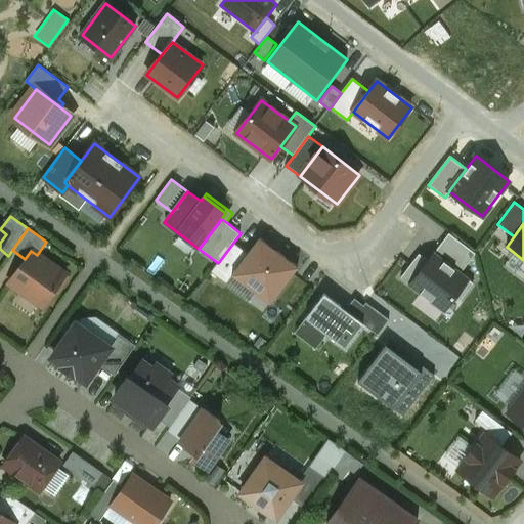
[(448,234),(434,254),(461,273),(476,254),(448,234)]
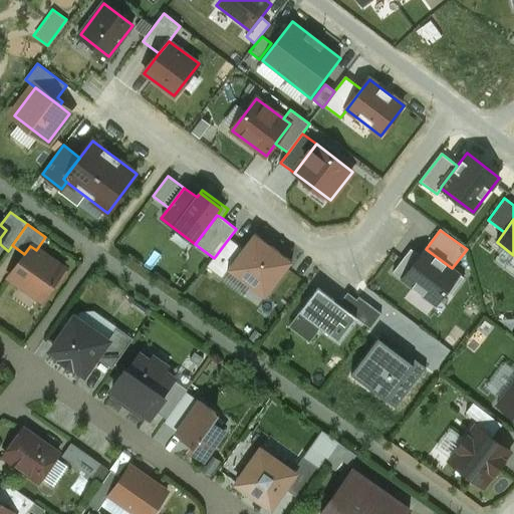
[(292,262),(255,234),(244,249),(228,270),(265,298),(292,262)]
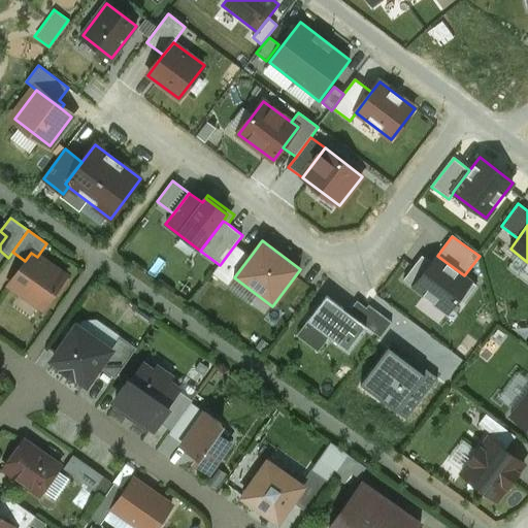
[(251,256),(235,244),(220,265),(212,274),(228,286),(234,277),(251,256)]
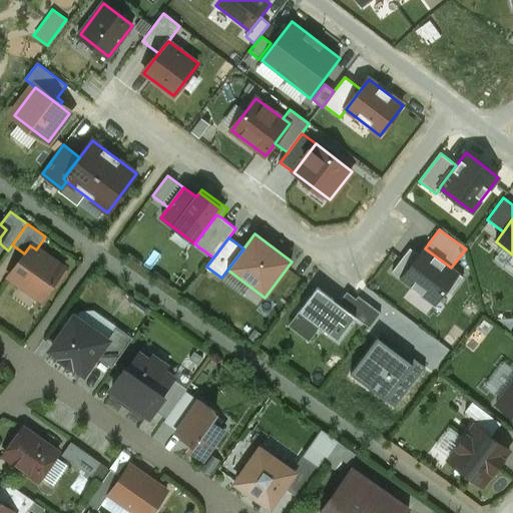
[(30,245),(24,253),(7,277),(41,301),(63,269),(36,249),(30,245)]
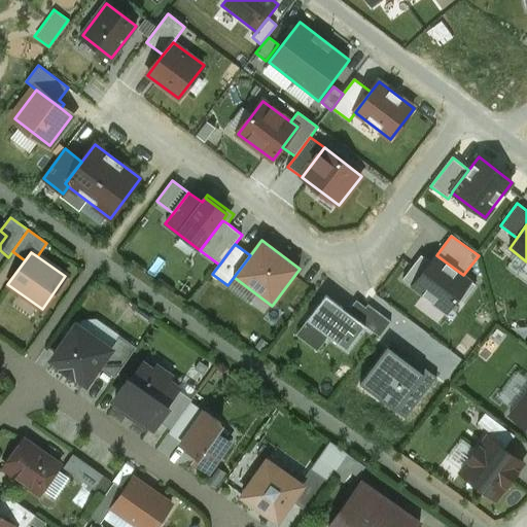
[(463,275),(436,255),(425,270),(416,262),(402,279),(448,313),(457,300),(462,304),(477,285),(463,275)]
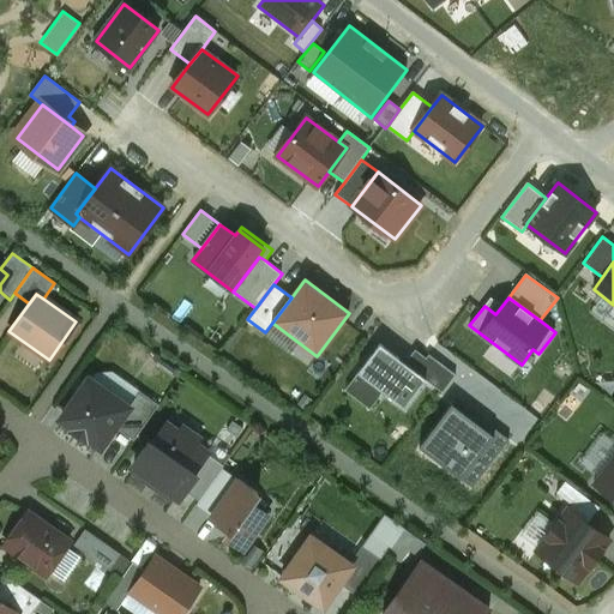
[(384,392),(404,408),(426,379),(399,359),(380,344),(345,390),(371,409),(384,392)]
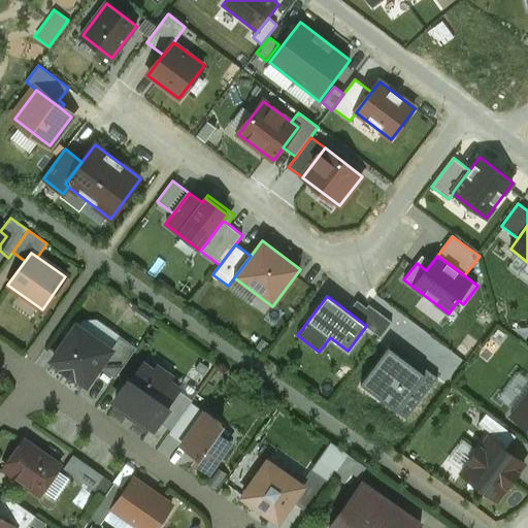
[(343,308),(366,326),(382,337),(392,323),(369,305),(367,308),(358,301),(352,309),(347,304),(343,308)]
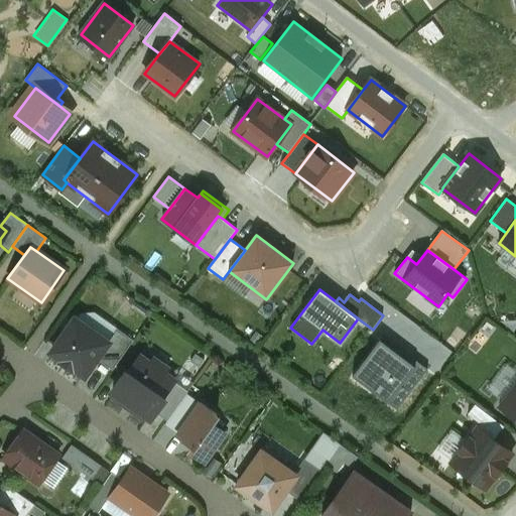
[(83,325),(74,318),(50,352),(61,360),(60,361),(72,369),(73,368),(84,376),(96,359),(108,343),(106,342),(99,337),(101,333),(86,321),(83,325)]
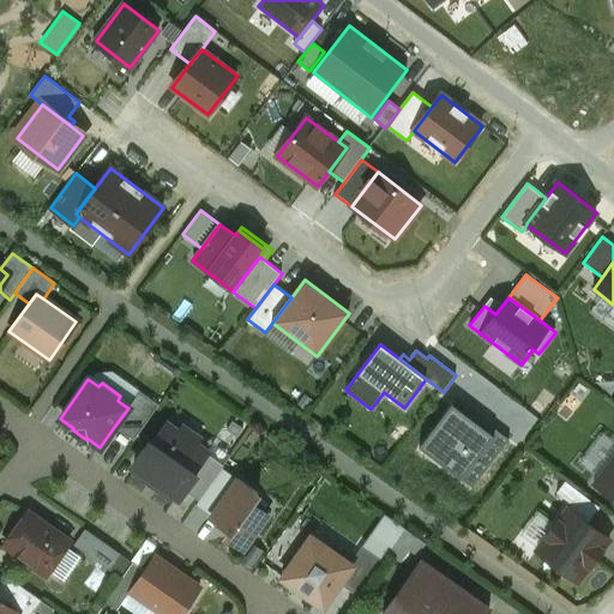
[(137,391),(126,407),(128,408),(114,427),(133,440),(157,405),(137,391)]
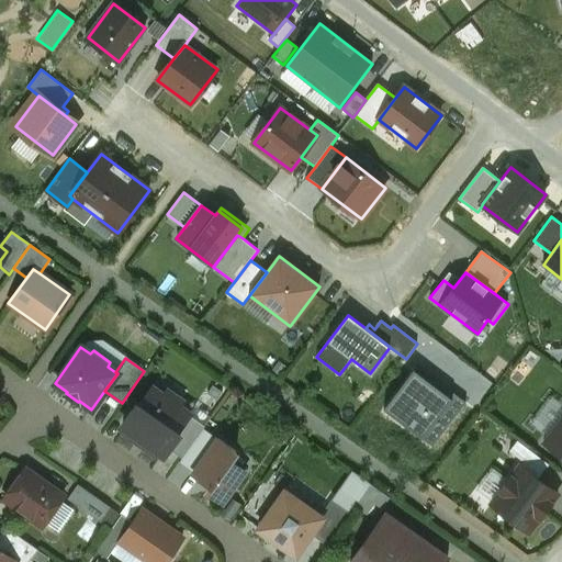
[(464,403),(417,367),(386,408),(433,445),(464,403)]
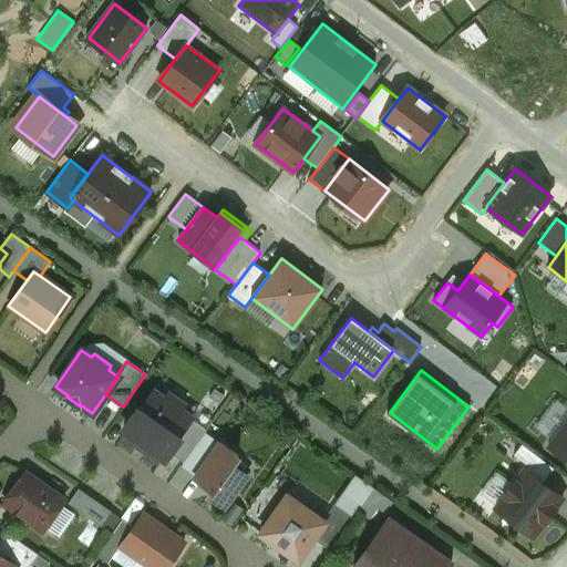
[(141,411),(137,409),(122,431),(164,461),(169,453),(179,439),(177,436),(189,419),(178,411),(182,405),(168,395),(165,401),(153,393),(141,411)]
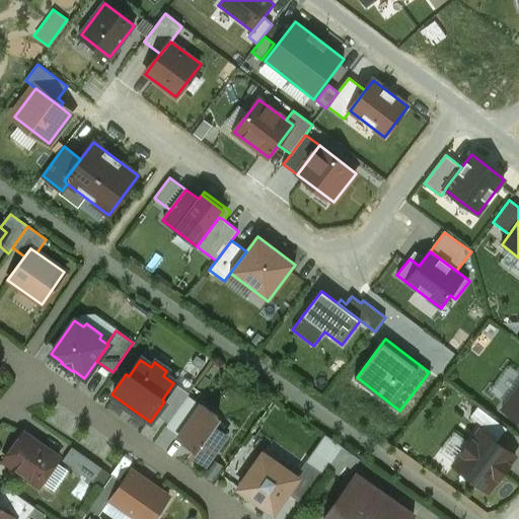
[(189,394),(173,383),(162,399),(164,401),(155,415),(167,424),(187,396),(189,394)]
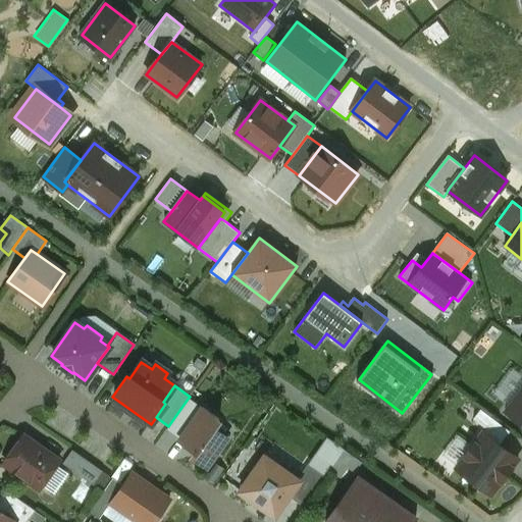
[(521,389),(505,412),(521,424),(521,389)]
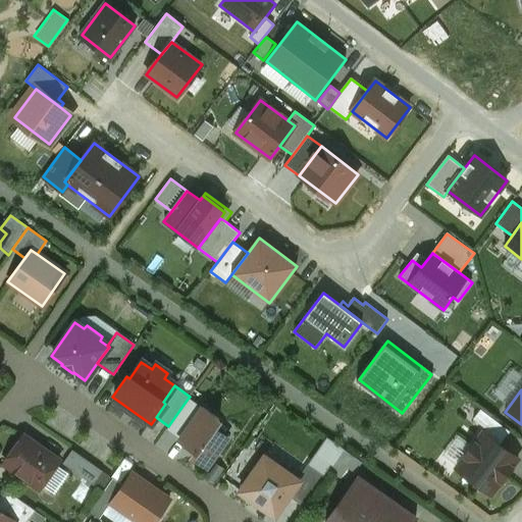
[(188,399),(168,426),(165,430),(178,439),(201,408),(188,399)]
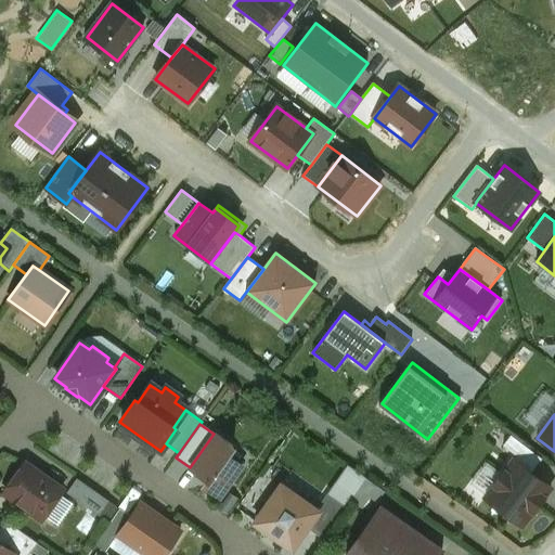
[(214,434),(190,467),(190,468),(207,480),(203,486),(219,498),(241,466),(227,455),(233,447),(214,434)]
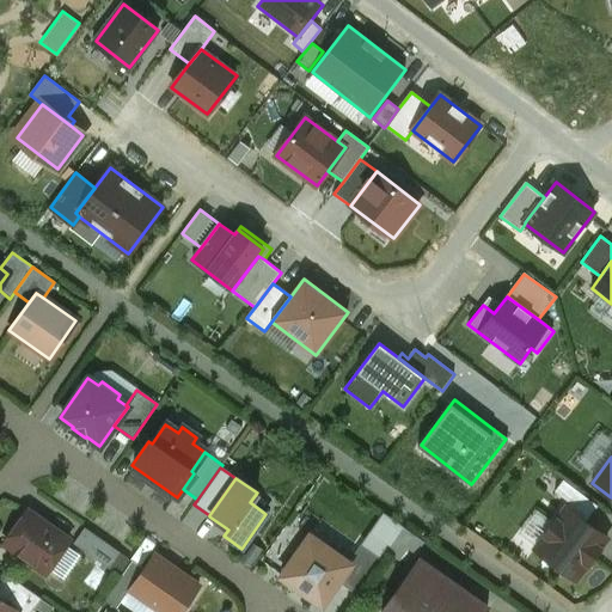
[(567,508),(585,521),(598,506),(564,479),(556,490),(571,502),(567,508)]
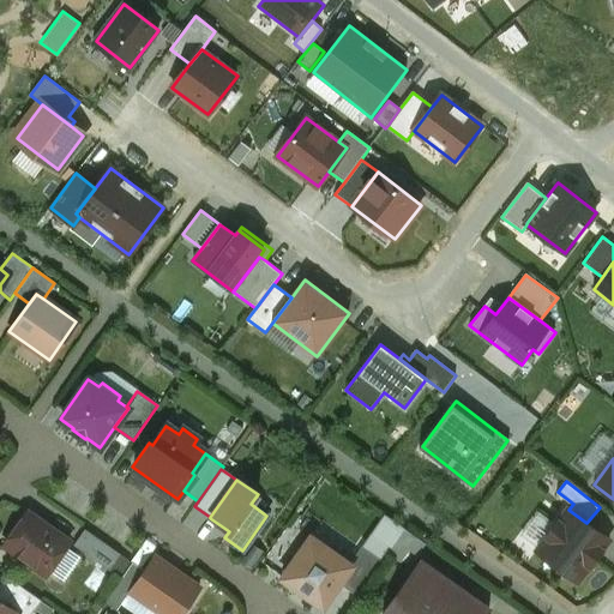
[(537,551),(578,582),(609,541),(587,523),(569,510),(537,551)]
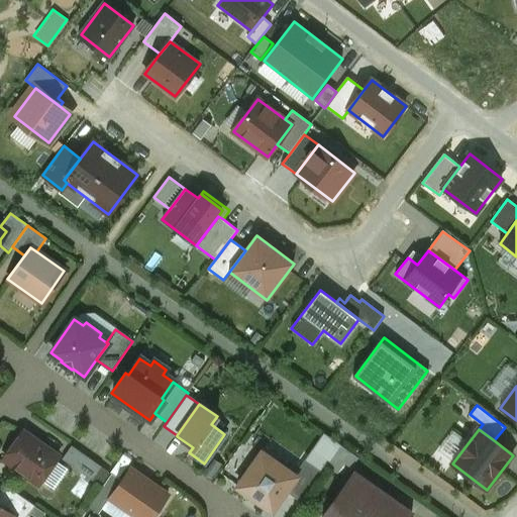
[(58,456),(23,431),(3,459),(21,473),(22,475),(29,480),(30,479),(30,480),(38,485),(58,456)]
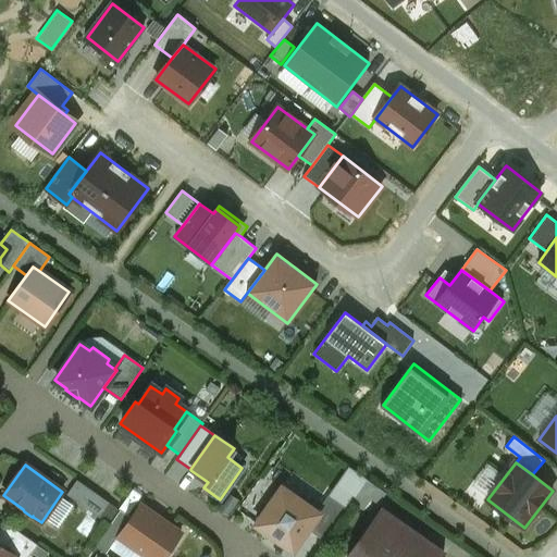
[(109,503),(76,481),(65,495),(98,518),(109,503)]
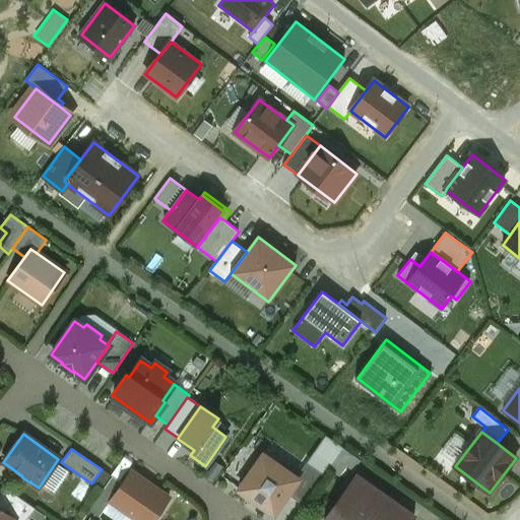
[(344,451),(331,469),(346,480),(360,461),(344,451)]
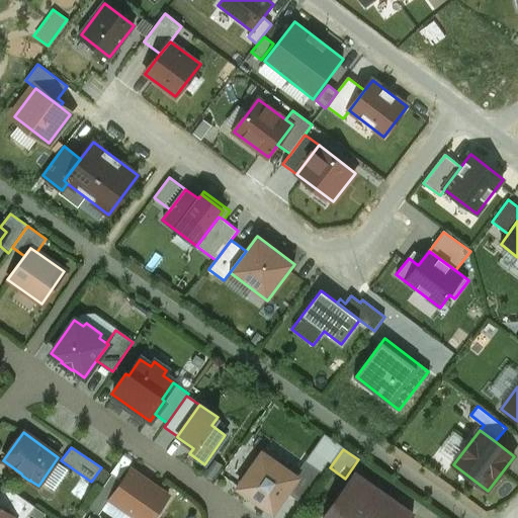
[(293,477),(262,454),(256,462),(250,466),(246,473),(244,480),(239,488),(271,511),(284,492),(294,478),(293,477)]
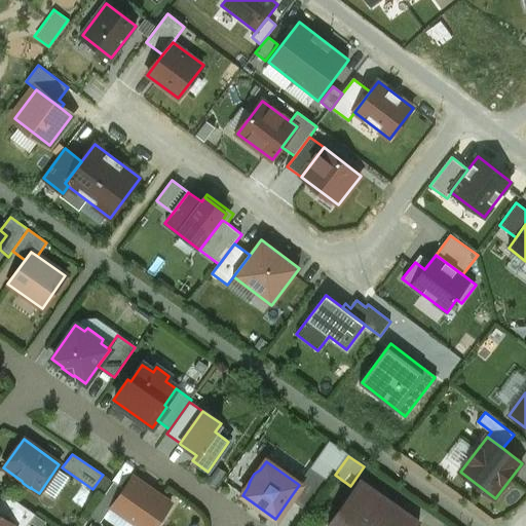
[(309,468),(298,484),(299,485),(289,499),(306,512),(327,481),(309,468)]
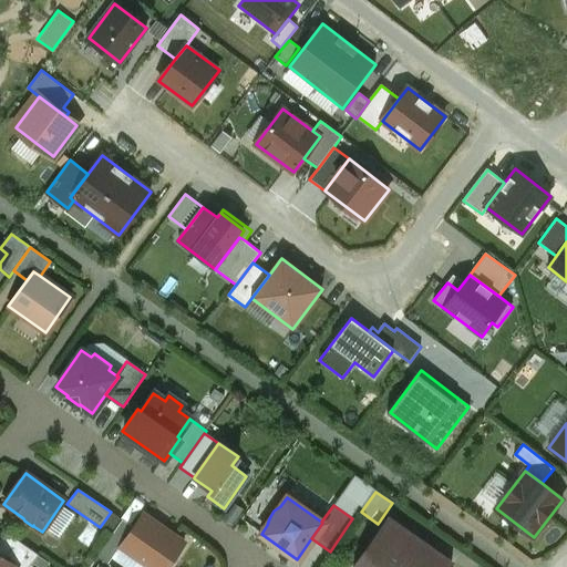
[(167,566),(184,544),(142,515),(130,533),(120,546),(150,566),(167,566)]
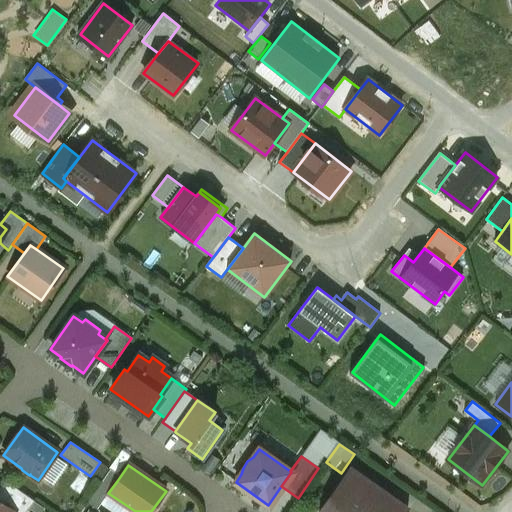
[(361,511),(378,488),(350,468),(334,490),(318,511),(361,511)]
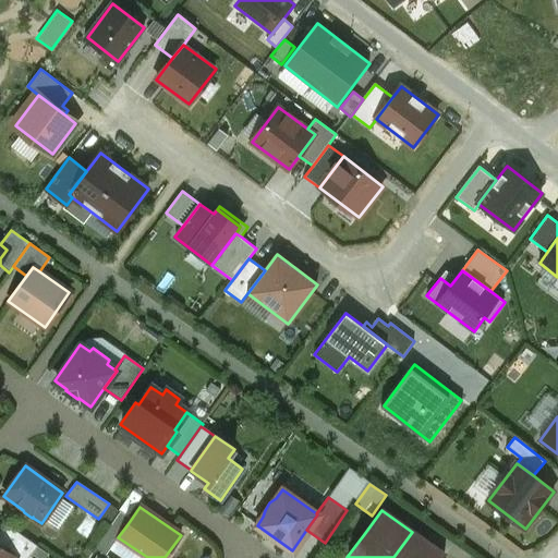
[(118,537),(128,524),(117,517),(97,545),(107,553),(118,537)]
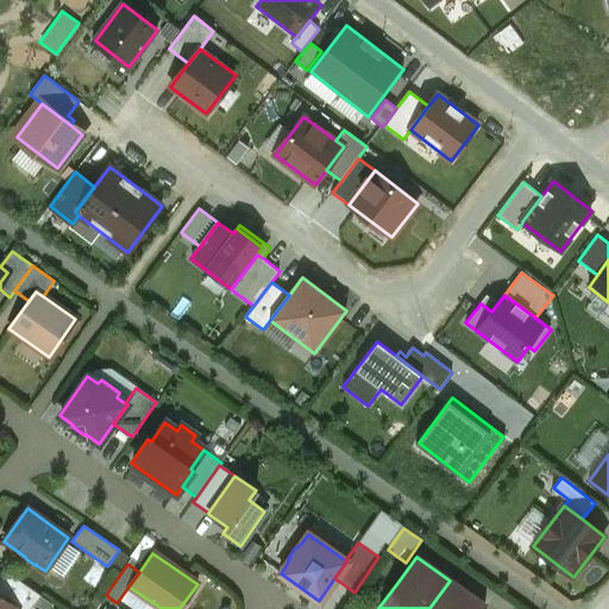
[(5,572),(0,578),(0,597),(17,608),(31,608),(41,596),(5,572)]
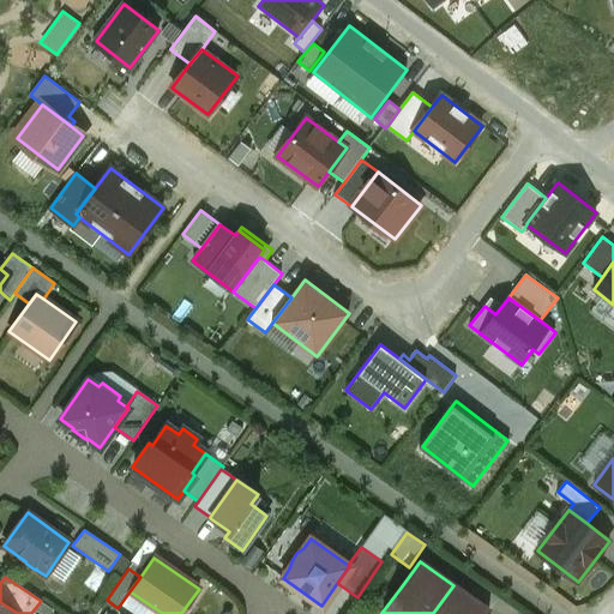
[(483,613),(488,609),(453,585),(433,613),(483,613)]
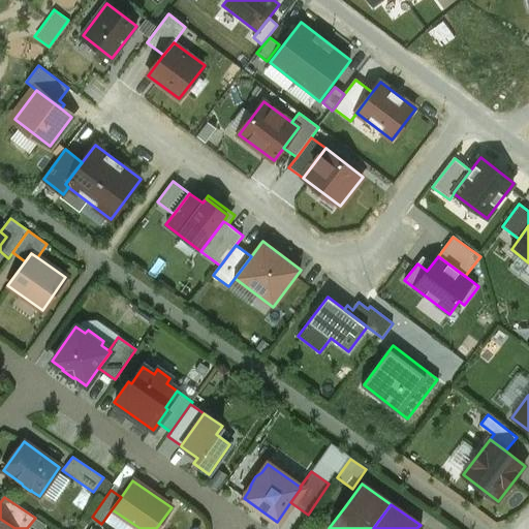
[(14,528),(0,519),(0,528),(14,528)]
